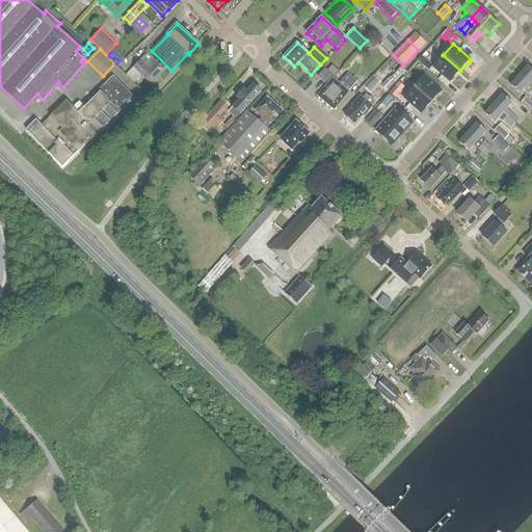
[(151,84),(165,70),(148,52),(133,67),(151,84)]
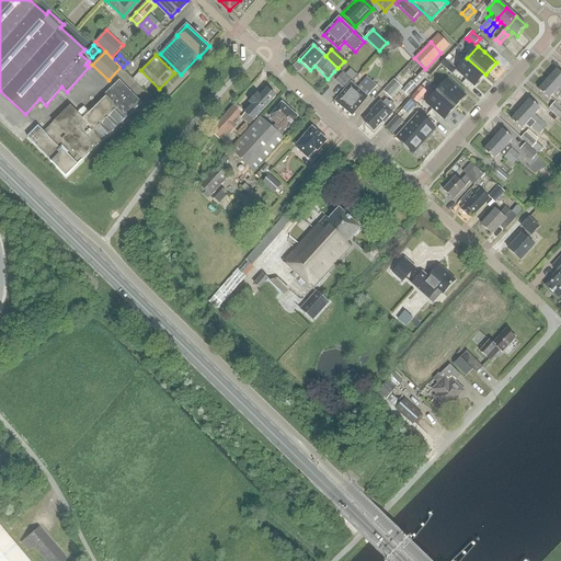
[(467,58),(456,70),(474,87),(485,75),(467,58)]
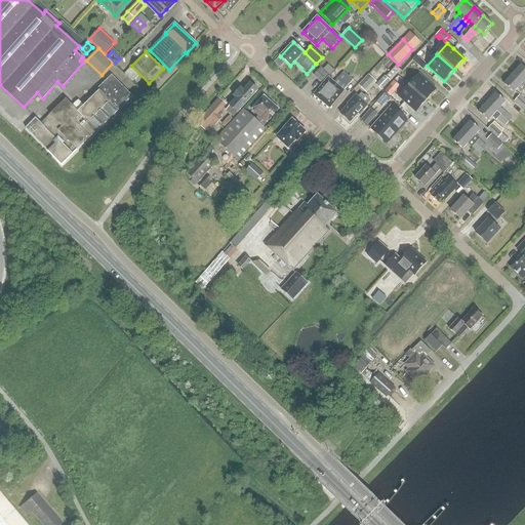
[(524,69),(521,66),(513,75),(524,86),(524,69)]
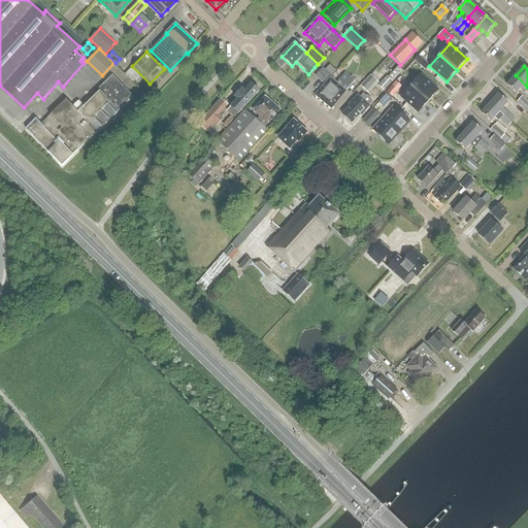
[(316,75),(323,83),(329,76),(322,69),(316,75)]
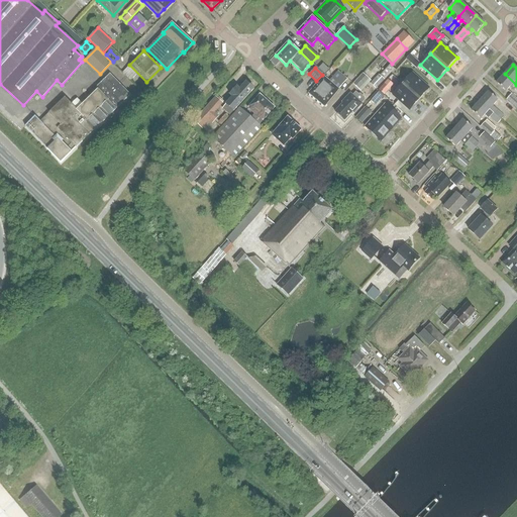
[(322,77),(315,86),(309,94),(324,107),(347,80),(338,72),(329,82),(328,81),(322,77)]
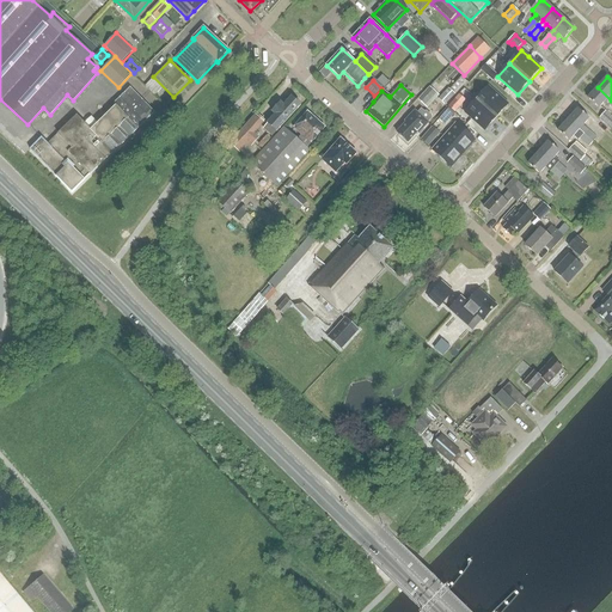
[(489,86),(477,101),(496,117),(508,104),(489,86)]
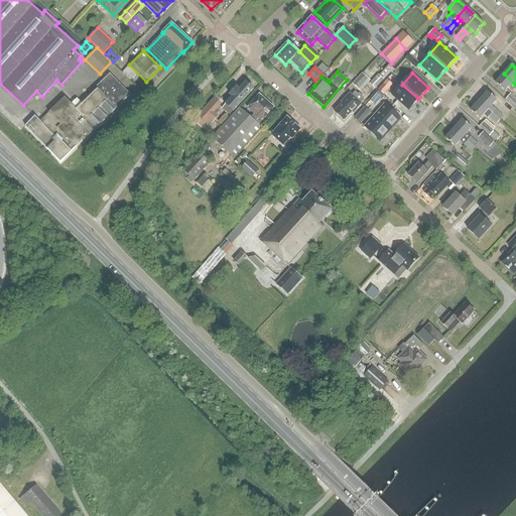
[(358,89),(367,79),(363,74),(353,84),(358,89)]
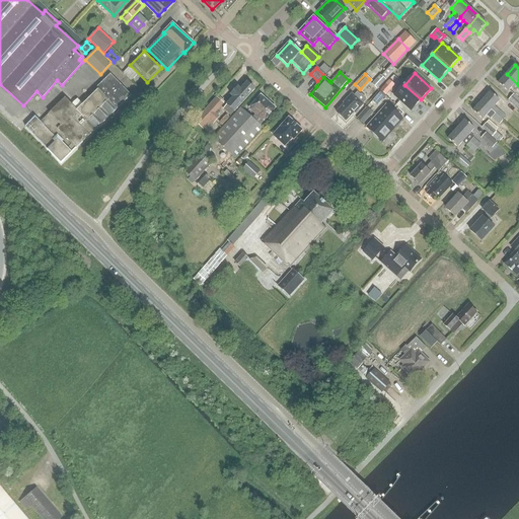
[(516,91),(516,90),(518,92),(518,85),(507,74),(498,83),(508,92),(512,88),(516,91)]
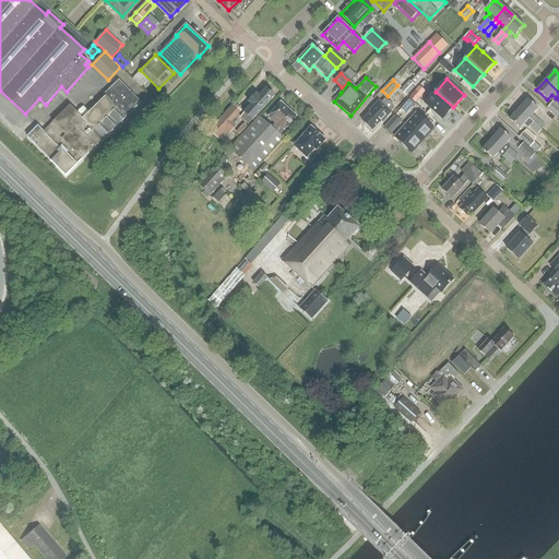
[(44,130),(38,126),(28,137),(59,167),(67,175),(75,167),(127,117),(142,102),(120,81),(105,94),(107,96),(82,118),(70,106),(44,130)]
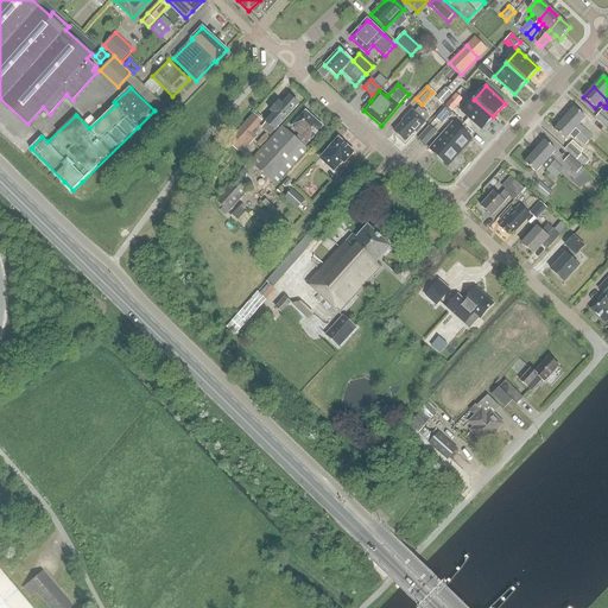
[(436,99),(442,105),(453,94),(445,88),(436,99)]
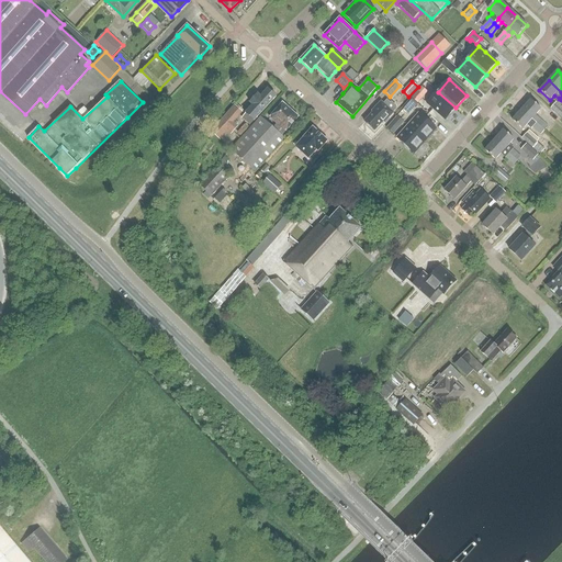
[(261,97),(258,94),(250,103),(253,105),(242,117),(249,125),(276,97),(268,90),(261,97)]
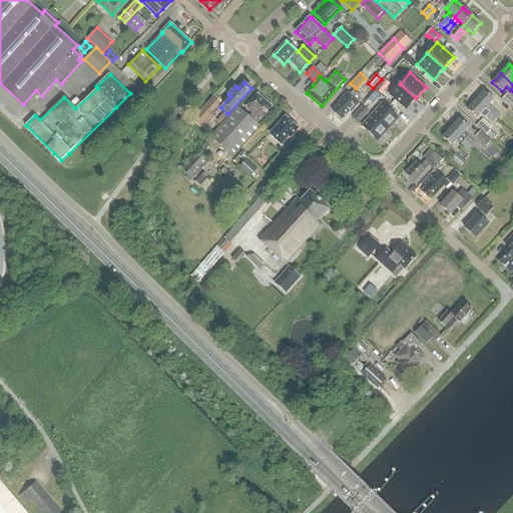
[(381,83),(375,89),(380,94),(386,88),(381,83)]
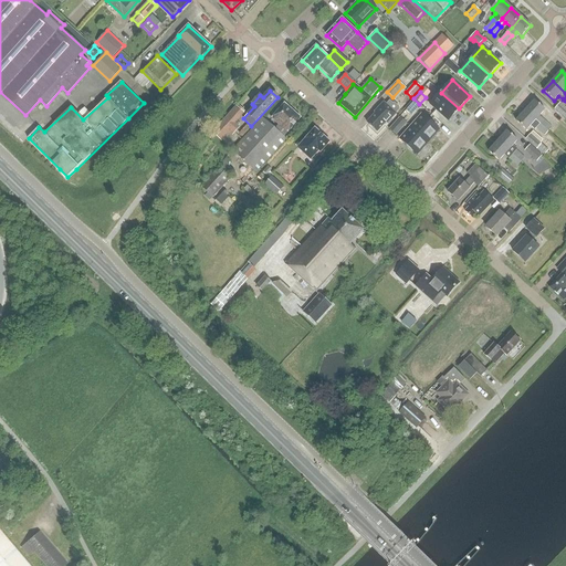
[(459,108),(441,93),(430,105),(448,121),(459,108)]
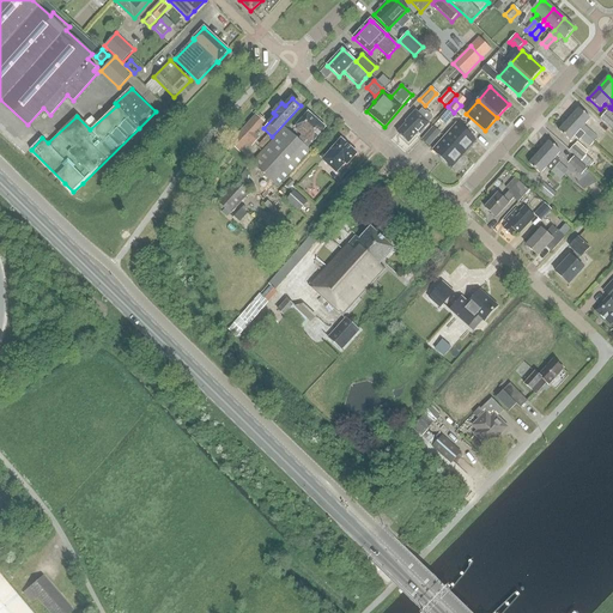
[(416,110),(406,122),(407,123),(398,133),(408,143),(417,132),(419,134),(432,119),(432,116),(428,111),(425,111),(423,109),(419,113),(416,110)]
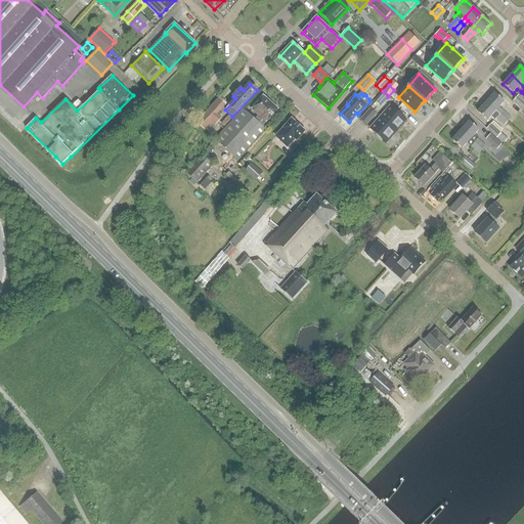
[(494,93),(486,103),(495,112),(500,116),(504,112),(499,108),(505,102),(494,93)]
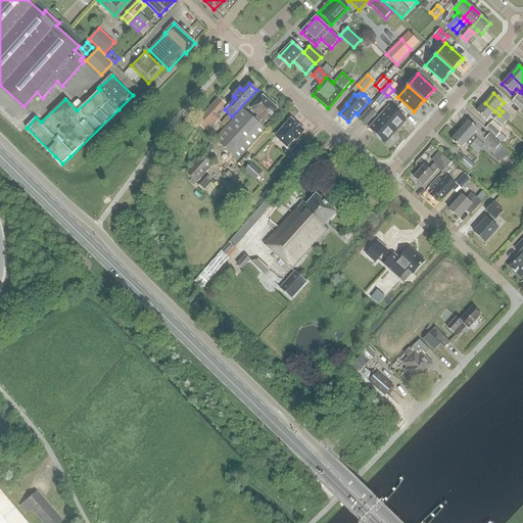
[(522,99),(518,95),(513,101),(522,110),(522,99)]
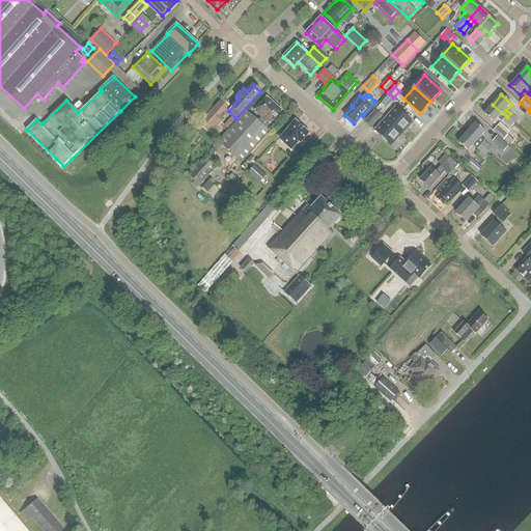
[(269,131),(266,129),(282,111),(267,98),(254,111),(261,117),(258,120),(247,111),(219,141),(240,161),(269,131)]
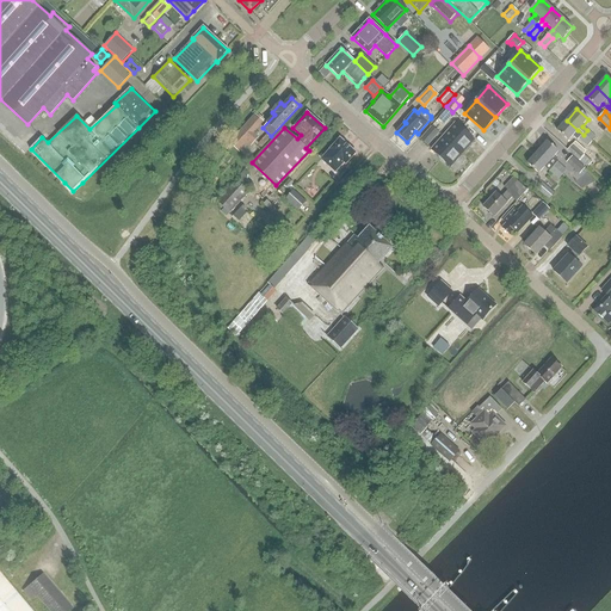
[(265,124),(254,115),(228,142),(240,153),(248,144),(251,147),(259,139),(254,135),(265,124)]
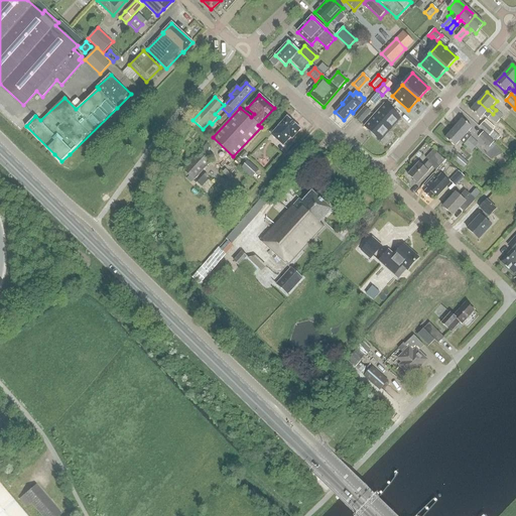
[(493,114),(488,110),(479,102),(471,111),(480,119),(484,115),(488,119),(489,118),(493,114)]
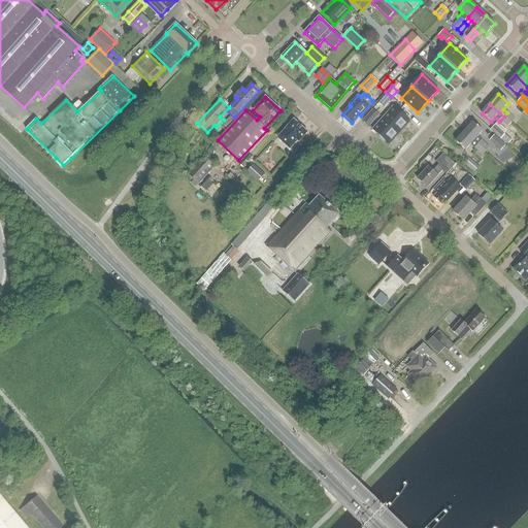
[(383,118),(400,133),(410,121),(393,106),(383,118)]
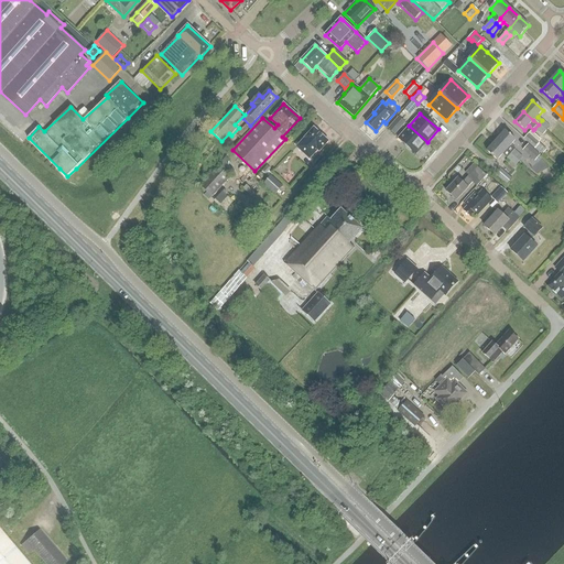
[(393,122),(400,129),(405,123),(398,117),(393,122)]
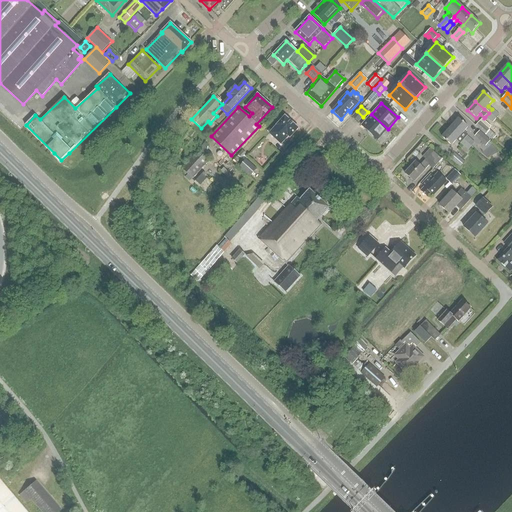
[(492,109),(489,113),(496,120),(499,116),(492,109)]
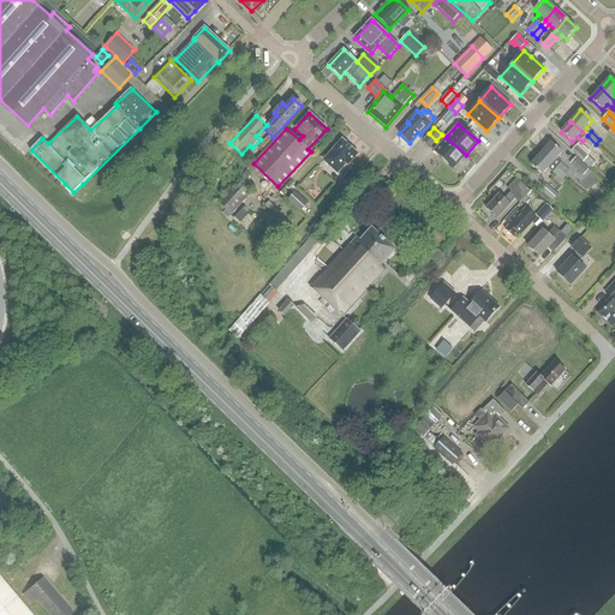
[(587,136),(583,141),(592,149),(596,144),(587,136)]
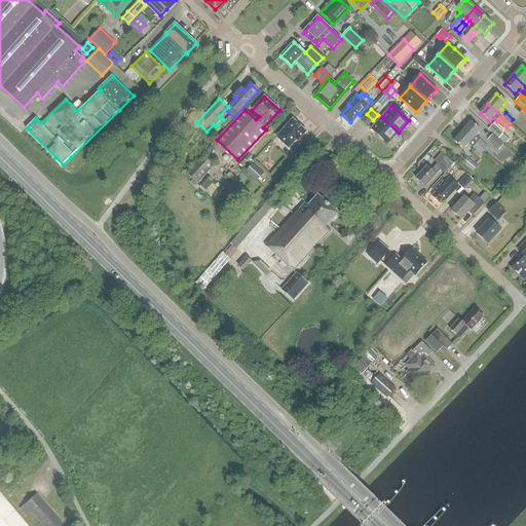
[(399,133),(381,117),(371,128),(388,144),(399,133)]
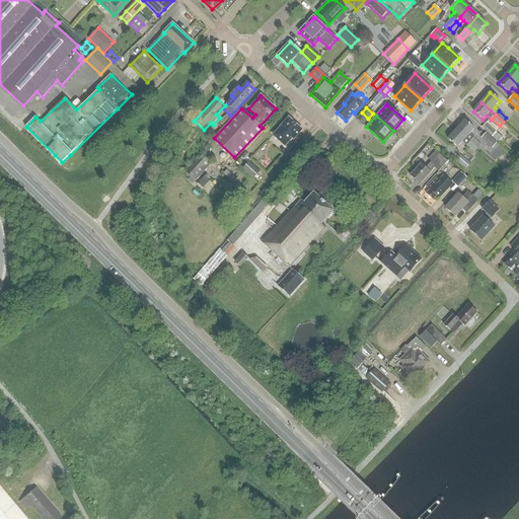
[(292,138),(293,140),(302,131),(289,119),(273,136),(284,146),(292,138)]
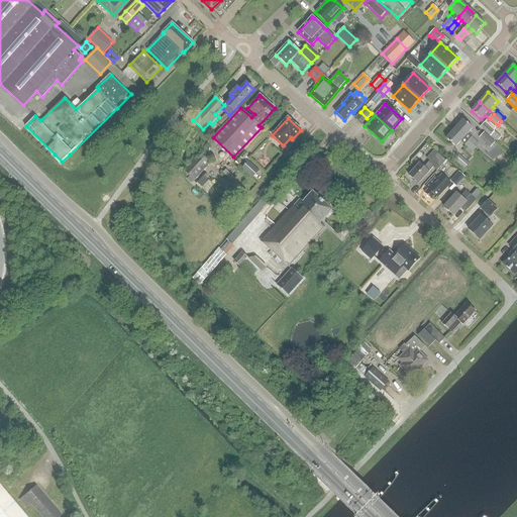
[(462,120),(454,129),(456,131),(476,148),(480,145),(468,134),(473,129),(462,120)]
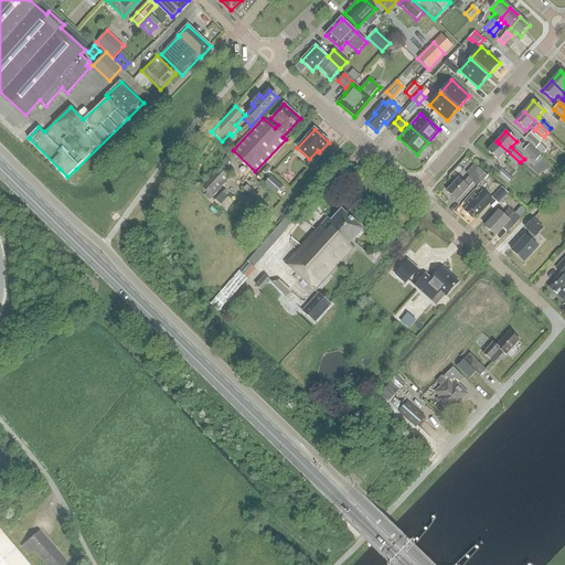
[(535,148),(540,144),(530,135),(525,139),(535,148)]
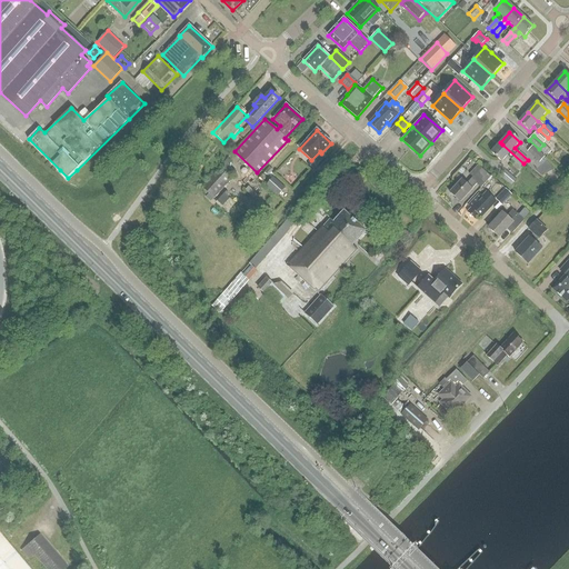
[(523,163),(502,145),(500,142),(491,152),(502,162),(507,157),(520,168),(523,163)]
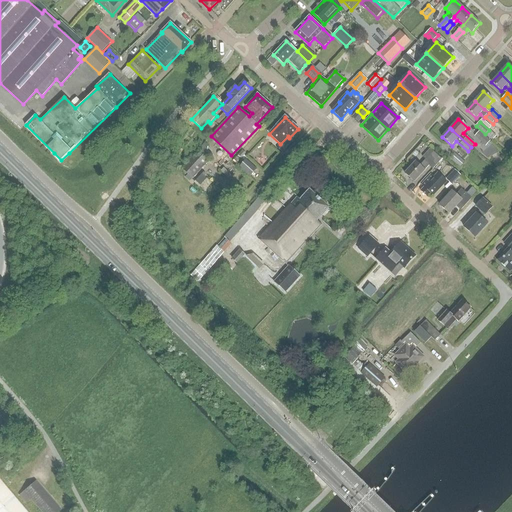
[(496,136),(490,130),(486,135),(492,141),(496,136)]
